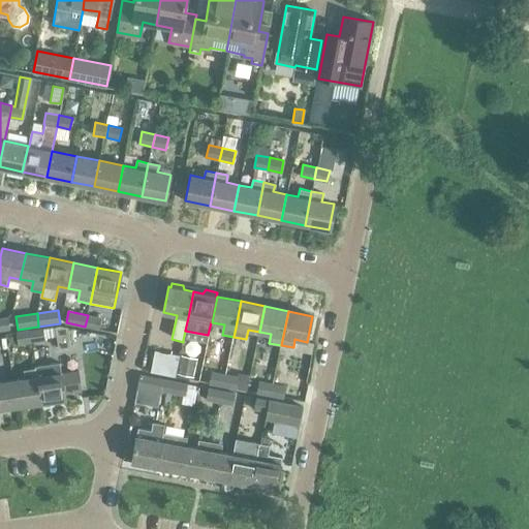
[(88,315),(85,327),(101,330),(103,318),(88,315)]
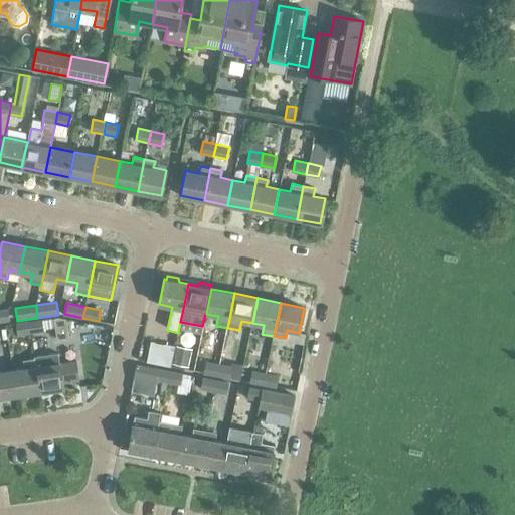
[(8,309),(0,310),(0,323),(10,322),(8,309)]
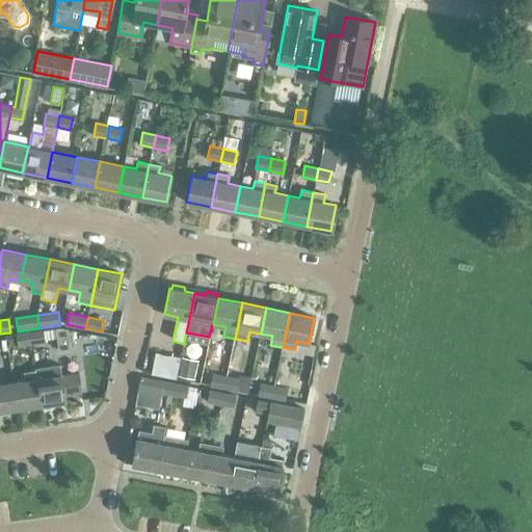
[(69,329),(60,327),(55,327),(59,350),(71,348),(69,329)]
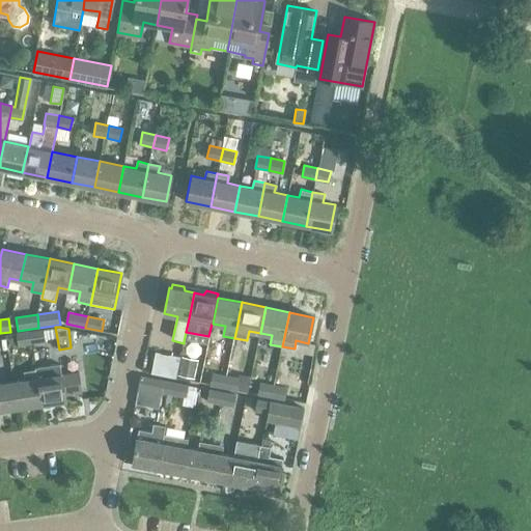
[(44,330),(30,332),(32,344),(46,342),(44,330)]
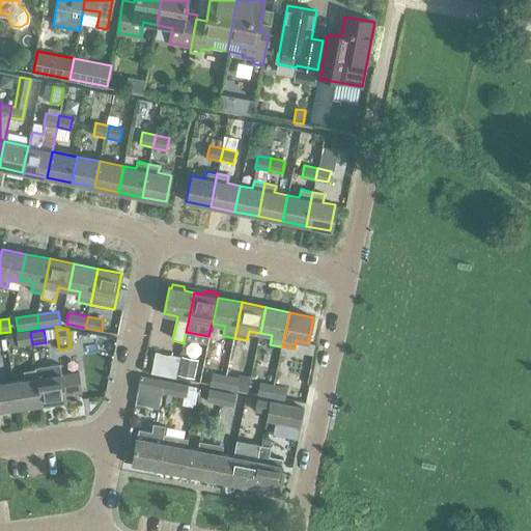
[(32,344),(30,332),(17,334),(19,346),(32,344)]
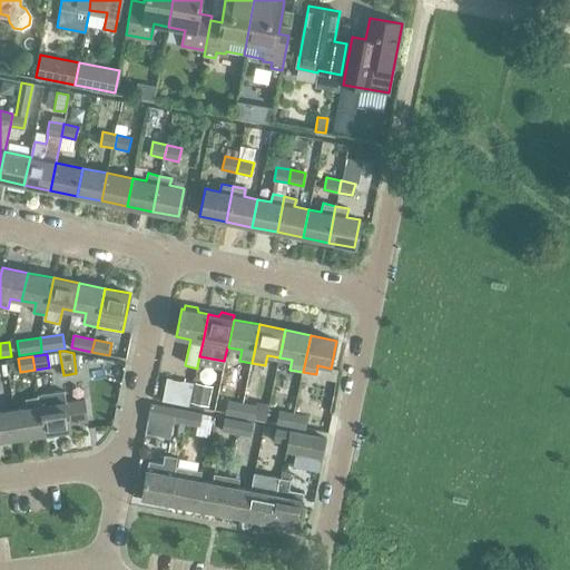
[(163,401),(189,406),(190,403),(192,394),(193,389),(194,383),(183,381),(183,382),(173,380),(173,379),(168,377),(163,401)]
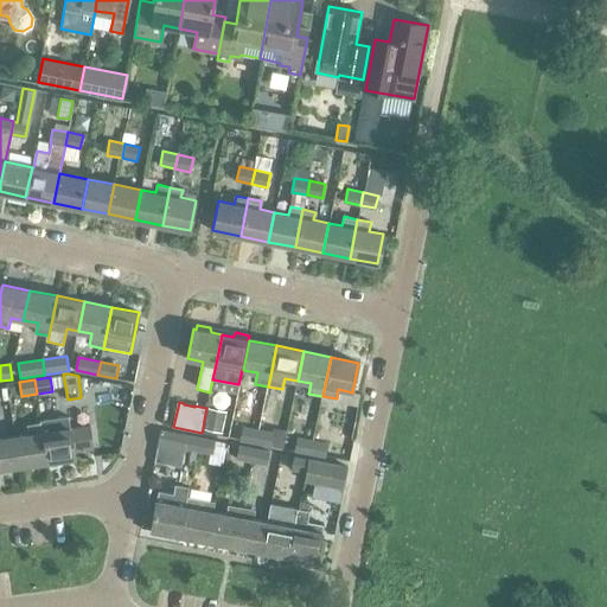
[(204,420),(203,429),(205,429),(205,433),(216,435),(217,432),(222,433),(225,417),(205,414),(204,420)]
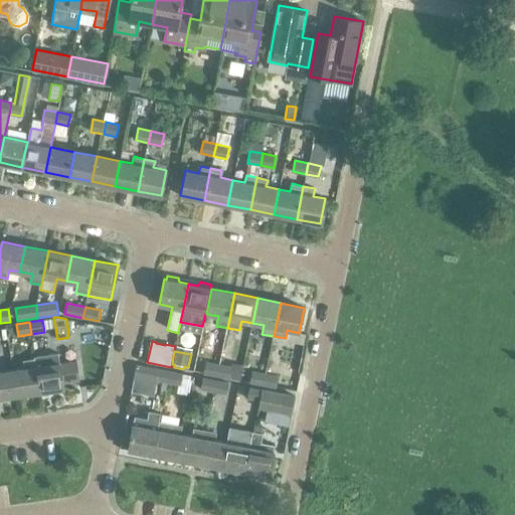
[(60,354),(35,358),(40,391),(63,388),(62,382),(79,380),(76,360),(61,362),(60,354)]
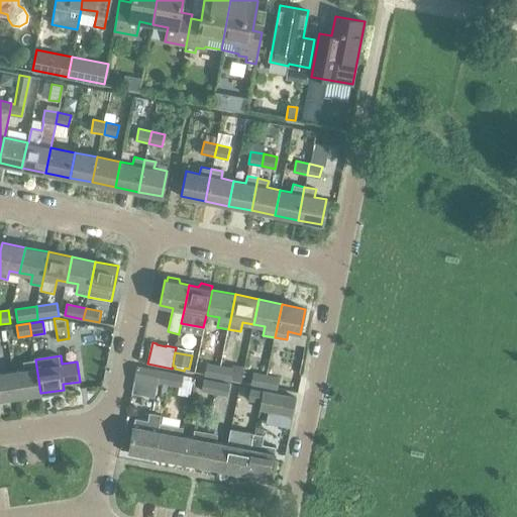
[(24,370),(12,371),(16,397),(40,393),(35,359),(23,362),(24,370)]
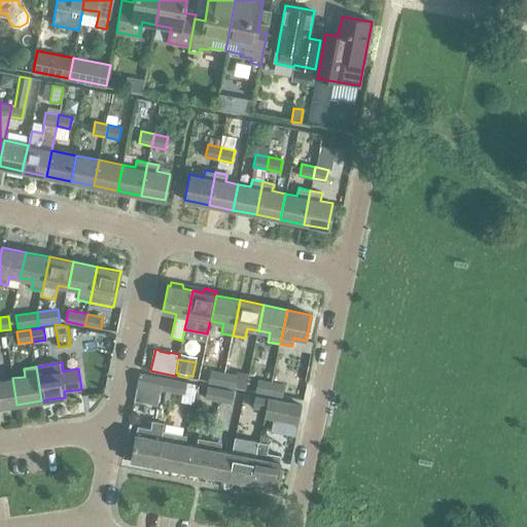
[(209,382),(222,384),(224,374),(211,371),(209,382)]
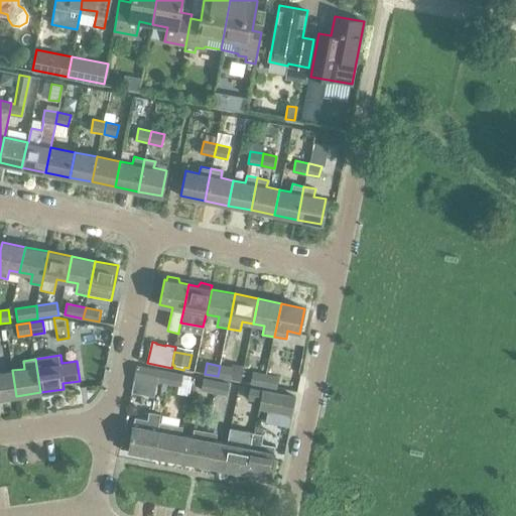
[(156,381),(167,383),(169,372),(137,366),(134,381),(155,386),(156,381)]
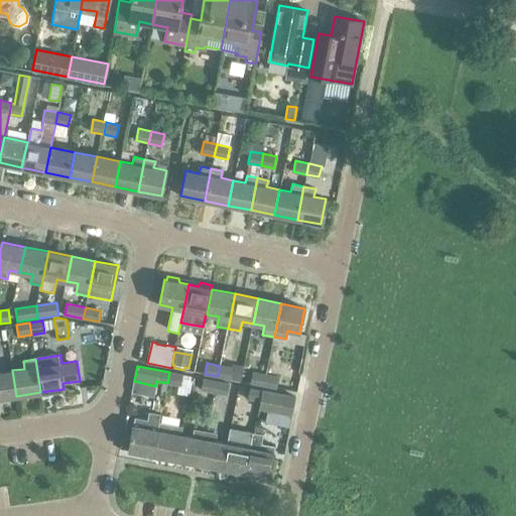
[(220,366),(218,376),(230,379),(233,368),(220,366)]
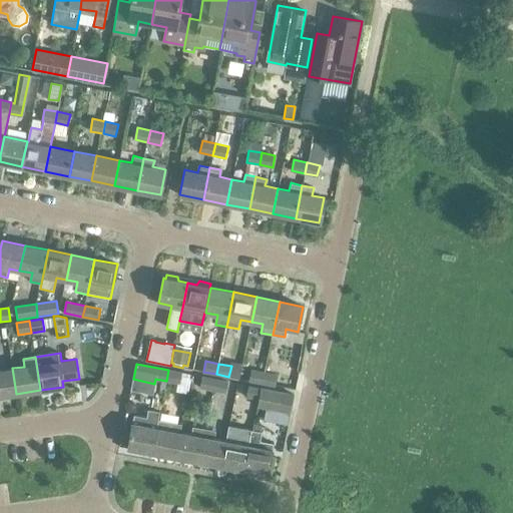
[(12,368),(0,370),(0,396),(16,394),(12,368)]
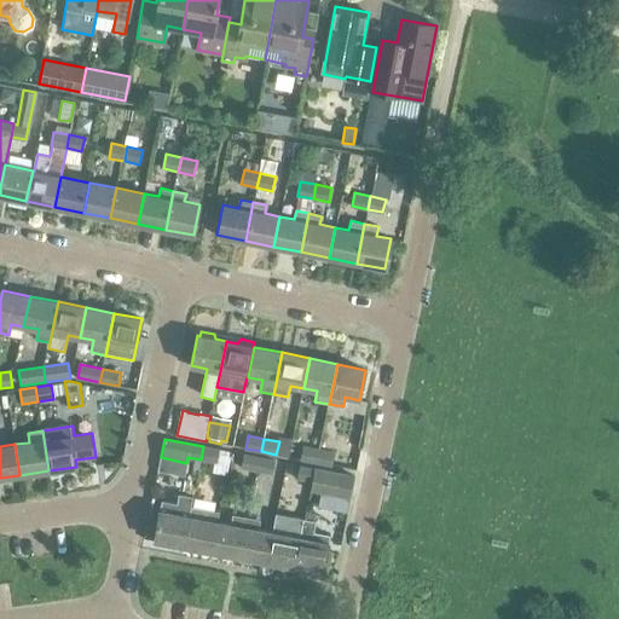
[(231,452),(203,446),(201,460),(215,463),(213,473),(226,475),(231,452)]
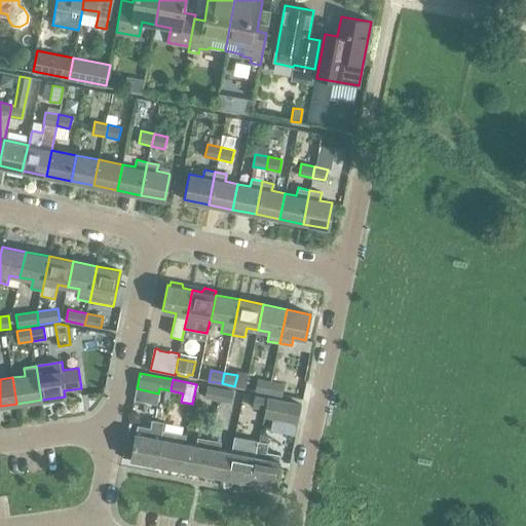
[(256,390),(269,393),(271,382),(258,379),(256,390)]
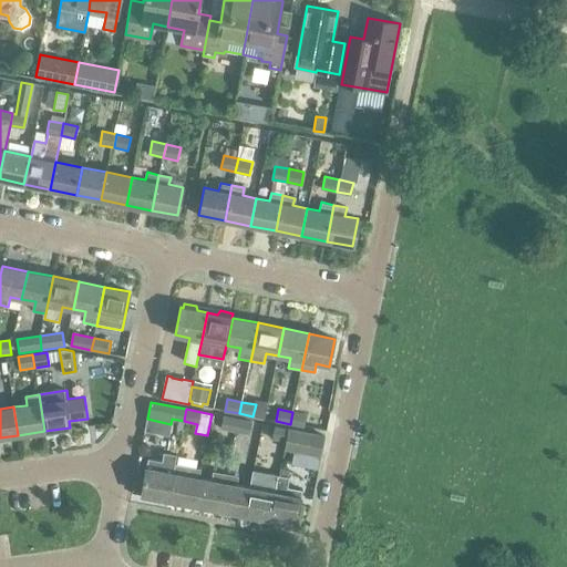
[(306,414),(292,412),(290,424),(303,426),(306,414)]
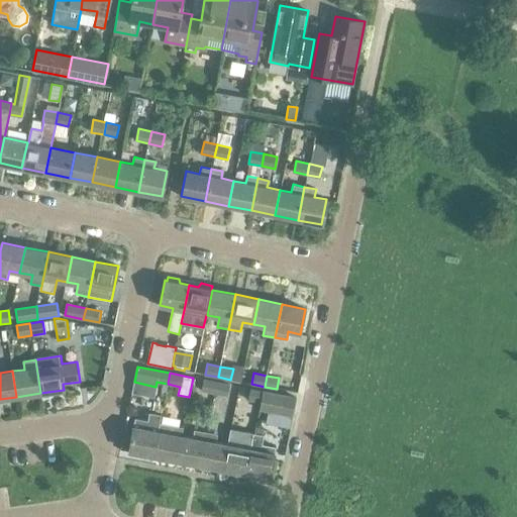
[(202,392),(214,394),(217,383),(204,381),(202,392)]
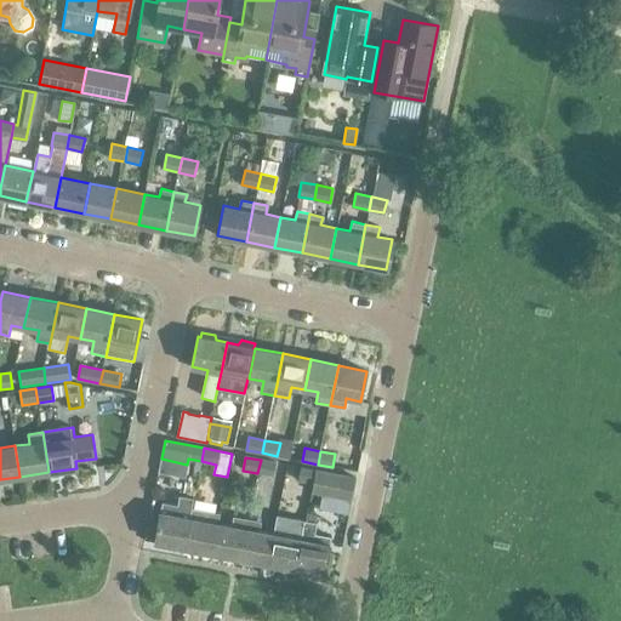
[(261,460),(257,473),(273,477),(275,463),(261,460)]
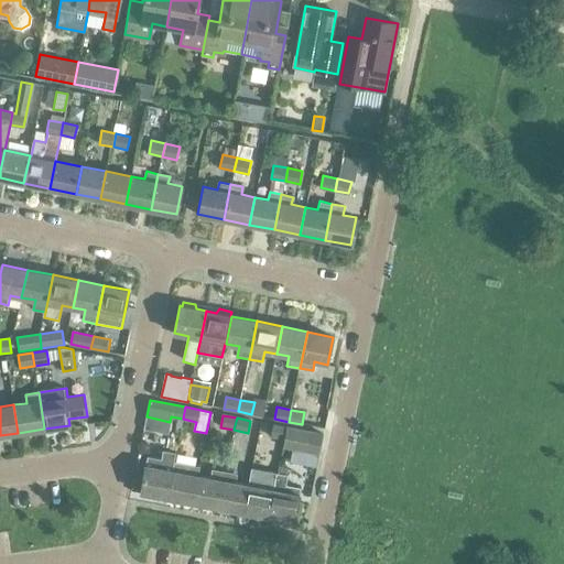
[(271,436),(284,438),(288,426),(273,424),(271,436)]
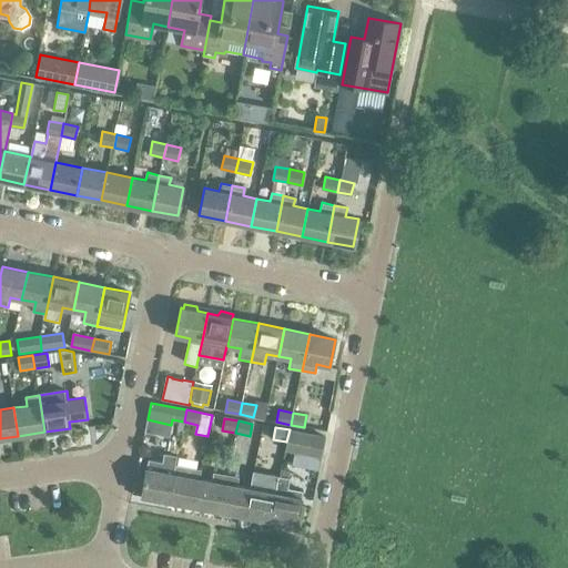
[(290,429),(286,442),(285,449),(311,455),(314,435),(290,429)]
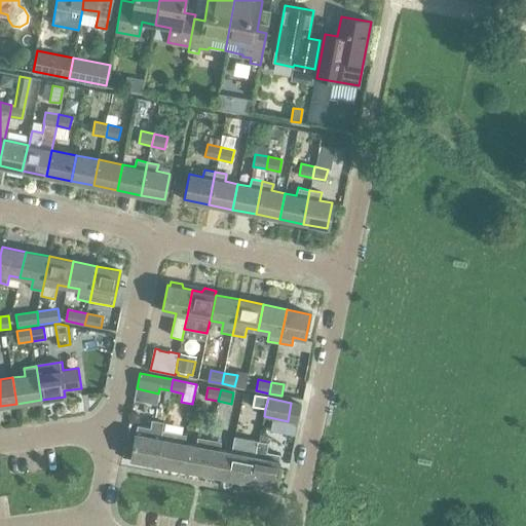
[(132,459),(155,464),(160,438),(161,430),(163,422),(152,419),(151,428),(138,425),(136,434),(132,459)]
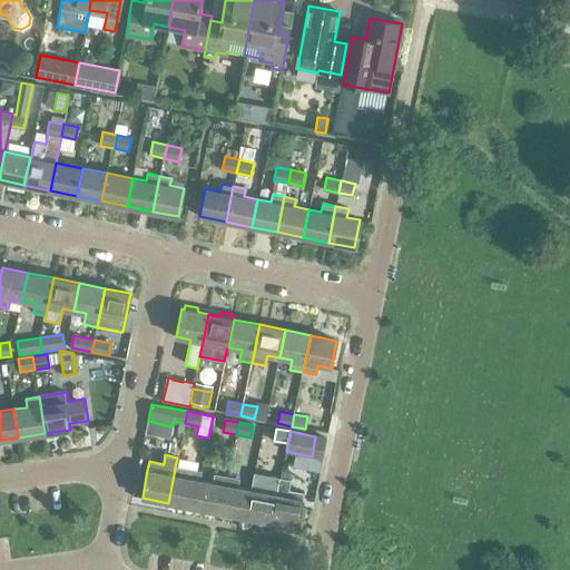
[(175,467),(174,474),(168,503),(194,508),(199,480),(200,471),(190,469),(175,467)]
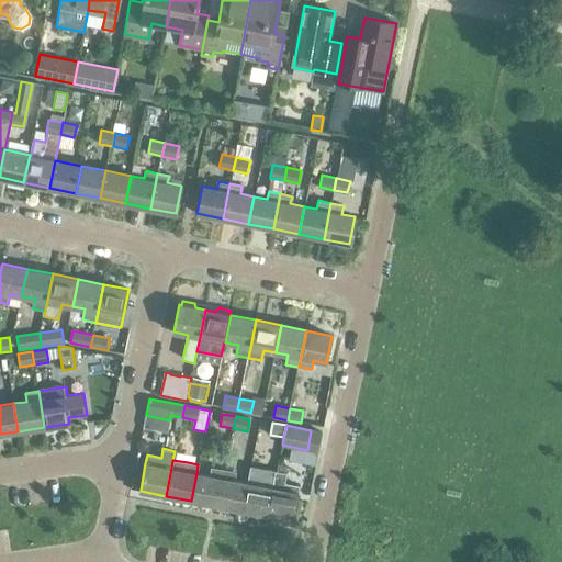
[(248,483),(243,510),(268,515),(277,471),(263,469),(250,467),(248,483)]
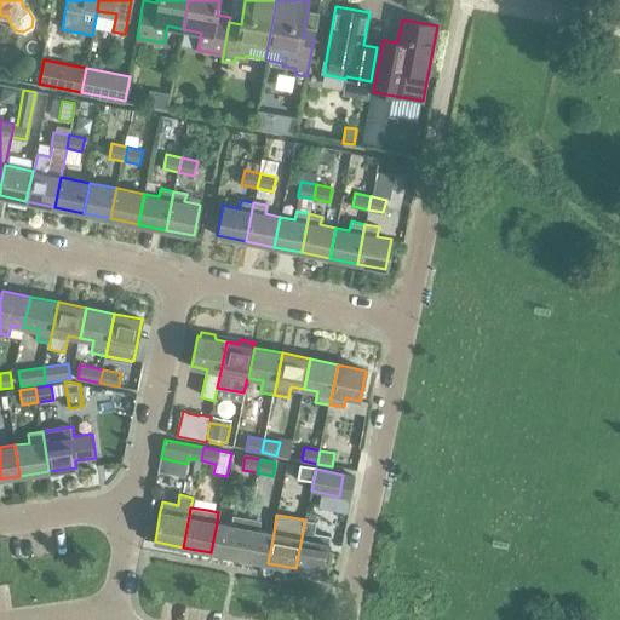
[(211,552),(239,558),(245,527),(246,520),(234,517),(233,524),(217,522),(211,552)]
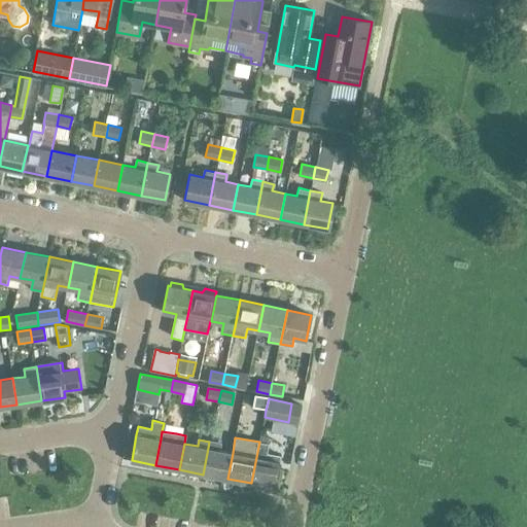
[(203,475),(227,479),(233,453),(221,450),(223,444),(209,442),(208,448),(203,475)]
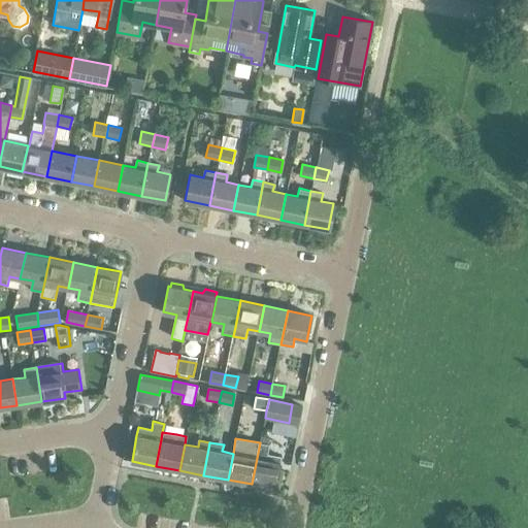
[(260,442),(252,484),(275,488),(282,456),(267,454),(269,444),(260,442)]
